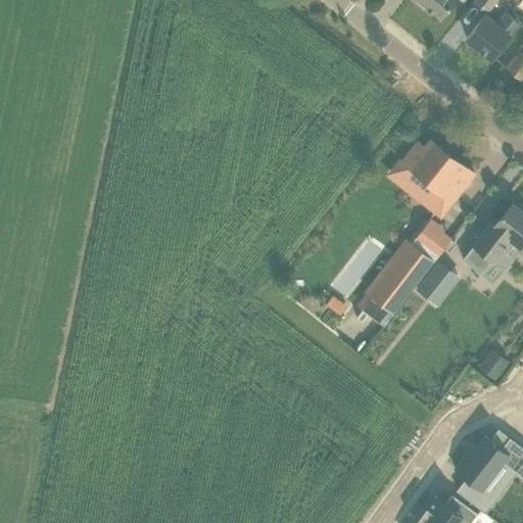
[(418,0),(440,17),(454,0),(463,0),(464,1),(465,0),(418,0)]
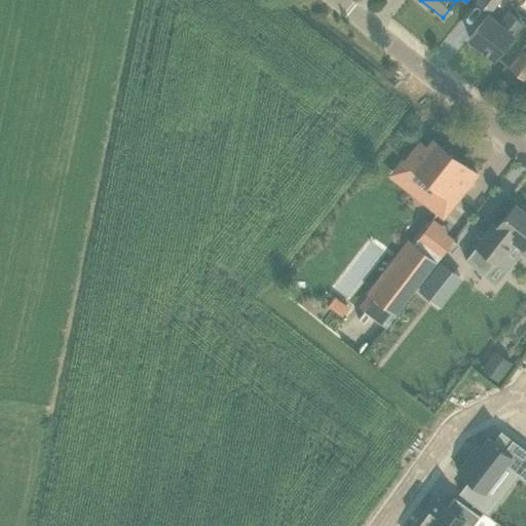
[(477,0),(476,2),(489,12),(498,0),(477,0)]
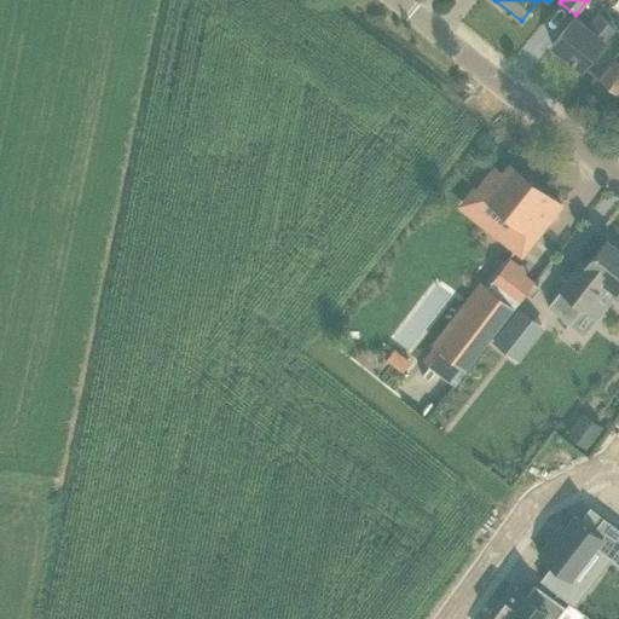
[(551,45),(582,69),(602,42),(612,29),(597,17),(586,30),(572,18),(551,45)]
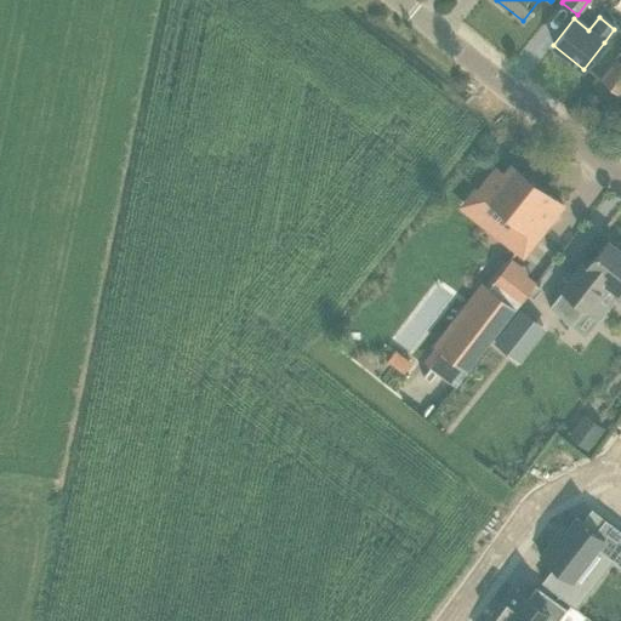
[(602,79),(620,93),(620,91),(620,64),(616,62),(602,79)]
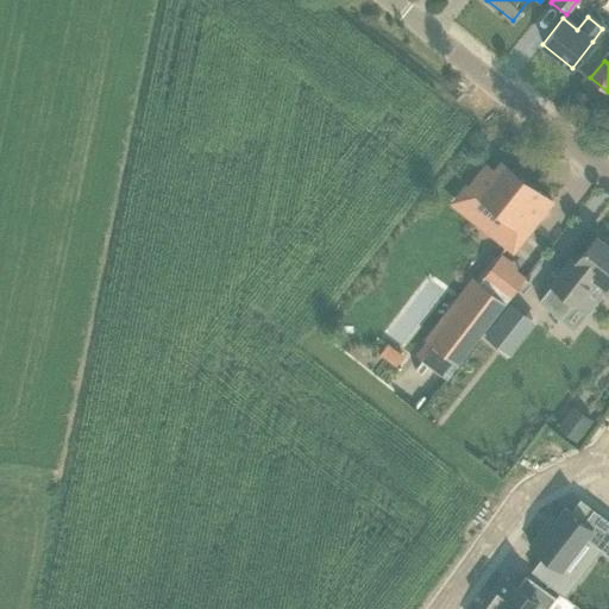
[(485,164),(468,186),(504,217),(491,234),(513,251),(552,201),(506,164),(497,174),(485,164)]
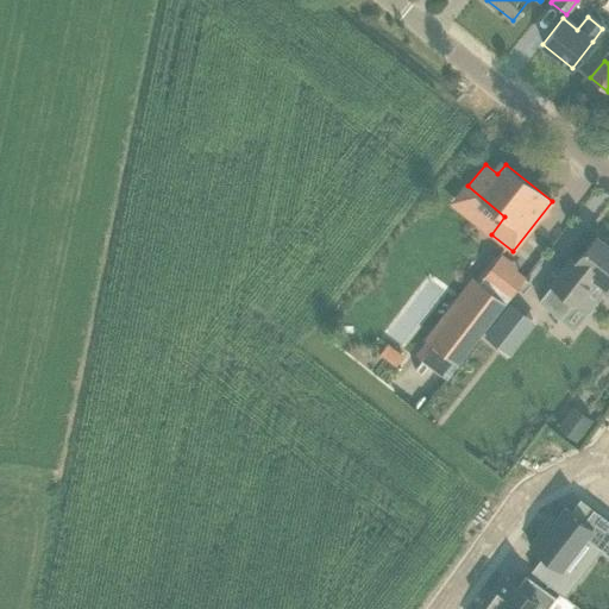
[(454,274),(429,252),(446,233),(425,214),(388,255),(434,296),(454,274)]
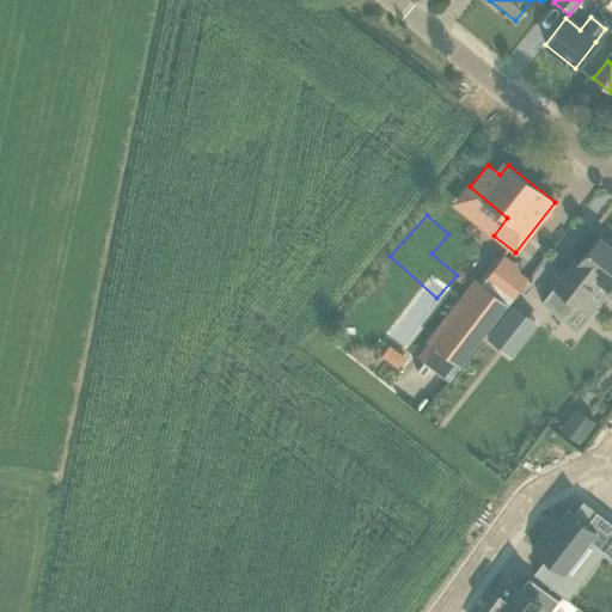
[(554,286),(540,303),(562,319),(575,304),(579,306),(588,294),(599,281),(609,289),(611,285),(611,248),(599,237),(579,263),(574,259),(552,286),(554,286)]
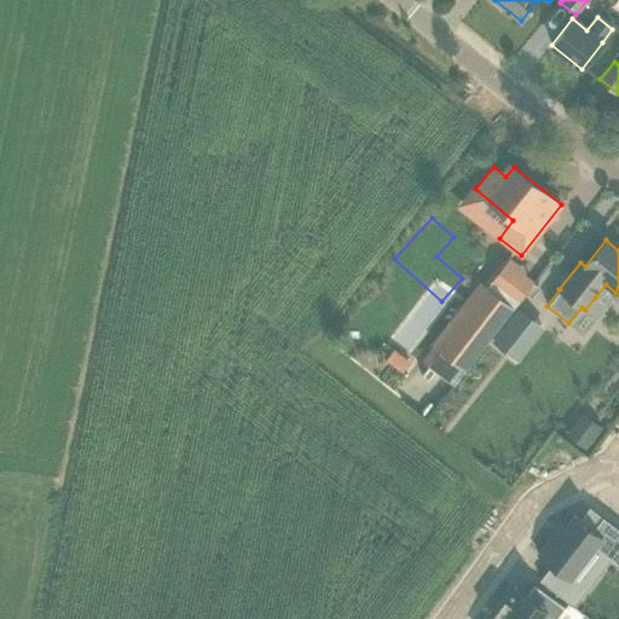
[(469,307),(438,348),(466,370),(520,300),(496,279),(484,294),(472,310),(469,307)]
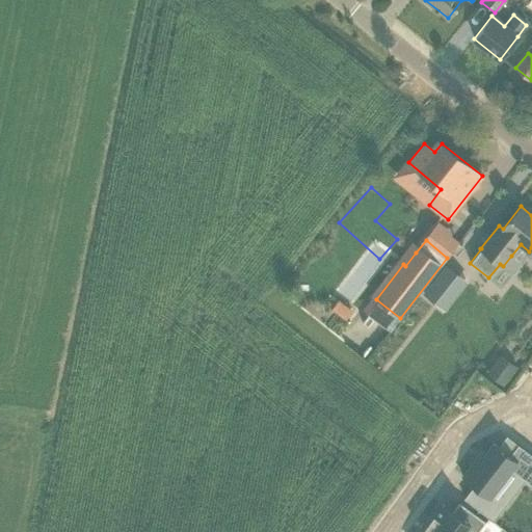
[(449,267),(425,296),(435,304),(459,275),(449,267)]
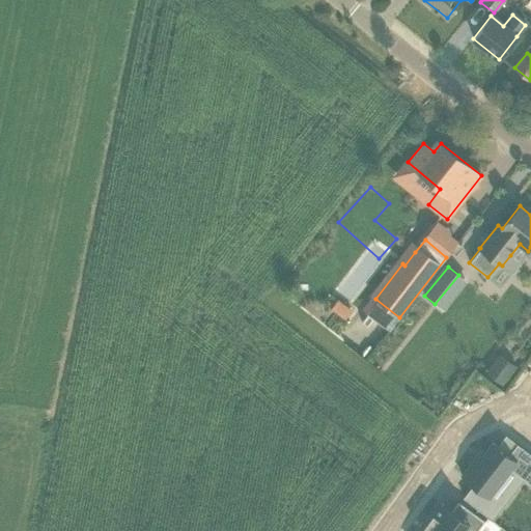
[(466,272),(460,278),(470,285),(475,279),(466,272)]
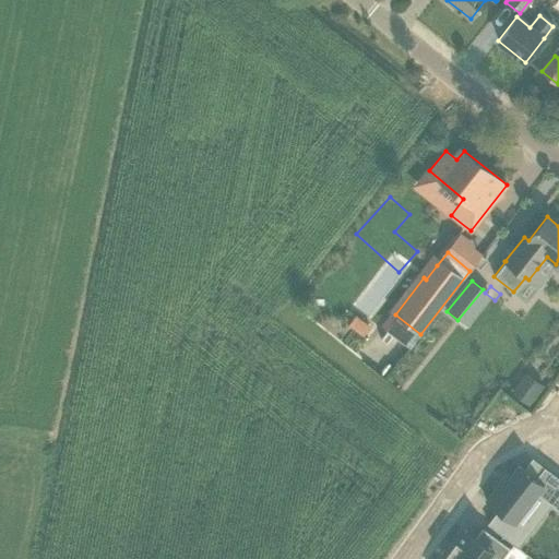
[(356,316),(349,325),(361,334),(369,325),(356,316)]
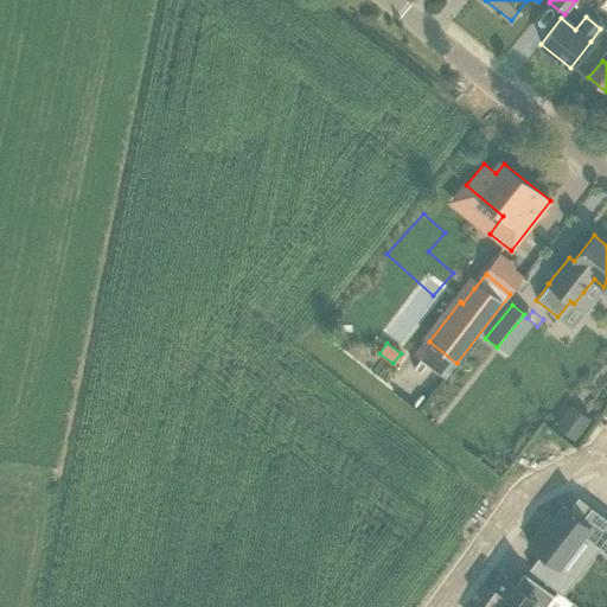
[(555,425),(575,439),(590,419),(570,403),(555,425)]
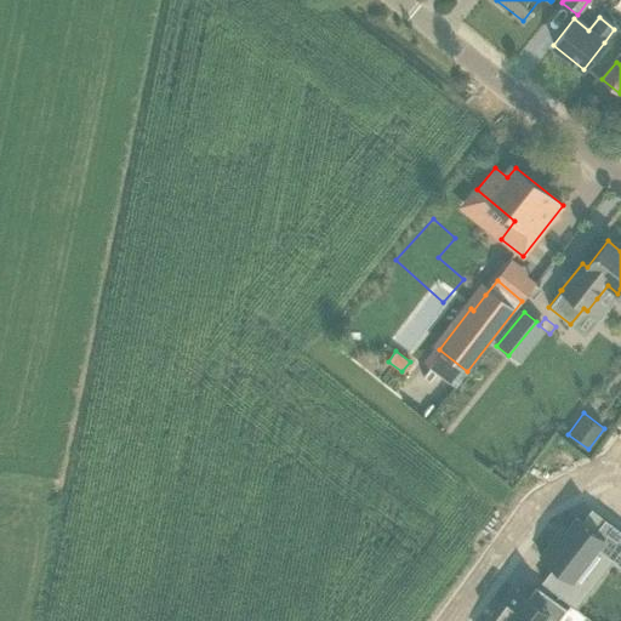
[(563,528),(541,557),(574,582),(599,550),(620,565),(620,530),(605,518),(594,533),(576,518),(567,531),(563,528)]
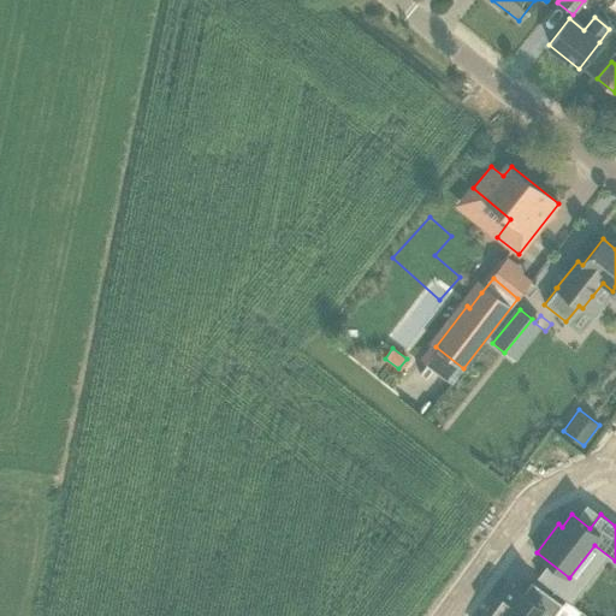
[(498,599),(492,608),(504,615),(552,615),(562,604),(534,584),(526,594),(508,581),(496,598),(498,599)]
